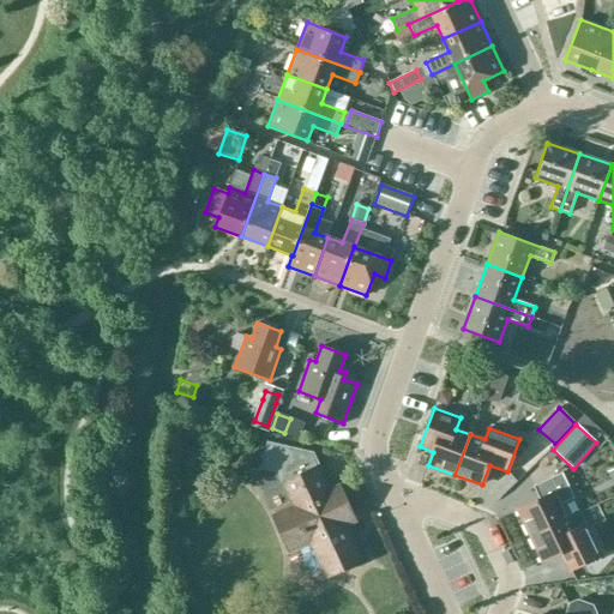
[(318,468),(282,483),(293,506),(272,516),(284,542),(305,533),(325,577),(360,561),(341,517),(350,512),(338,486),(329,491),(318,468)]
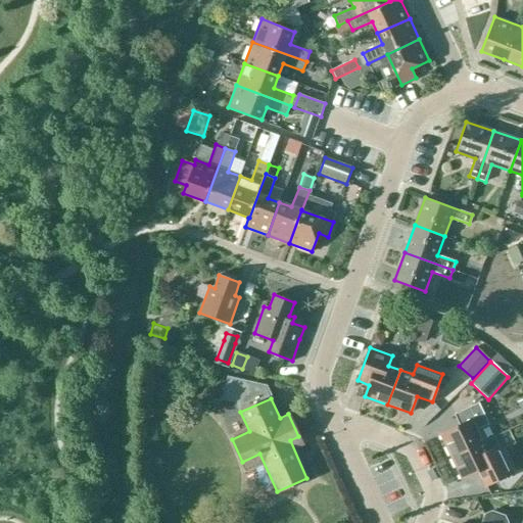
[(452,457),(485,440),(479,429),(488,424),(484,415),(478,402),(466,409),(472,420),(441,435),(452,457)]
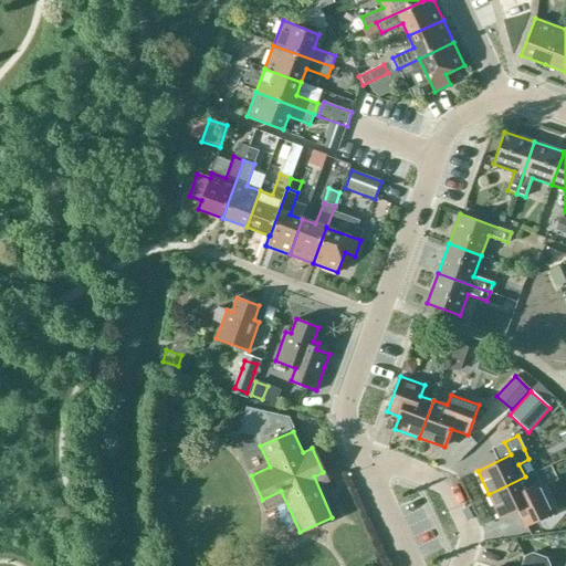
[(535,472),(525,477),(489,494),(500,519),(516,511),(524,526),(554,512),(546,495),(541,485),(535,472)]
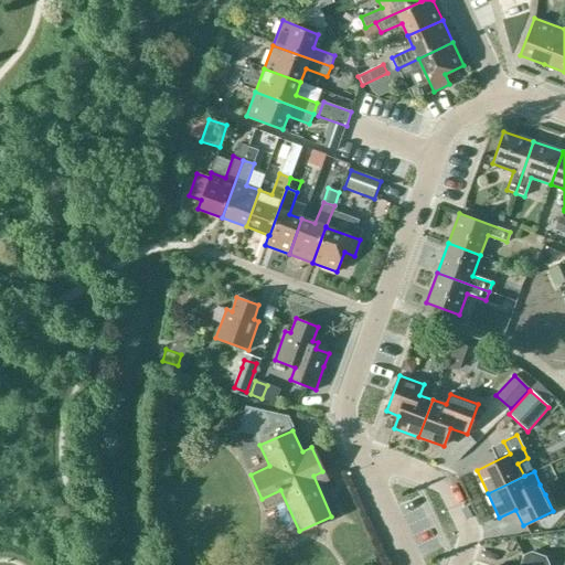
[(548,564),(550,564),(545,557),(531,552),(524,555),(521,564),(548,564)]
